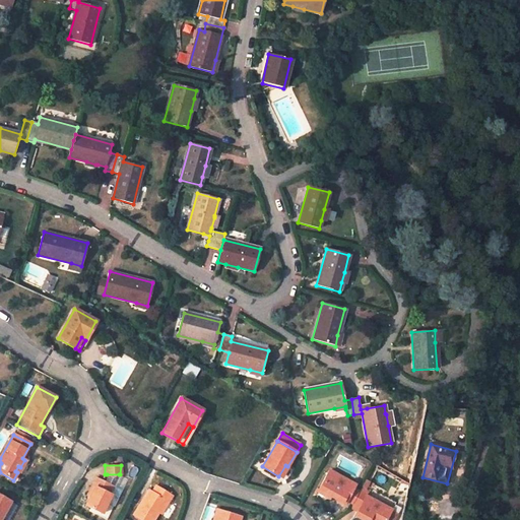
[(355,484),(329,470),(318,490),(330,497),(344,505),(346,501),(351,492),(353,489),(355,484)]
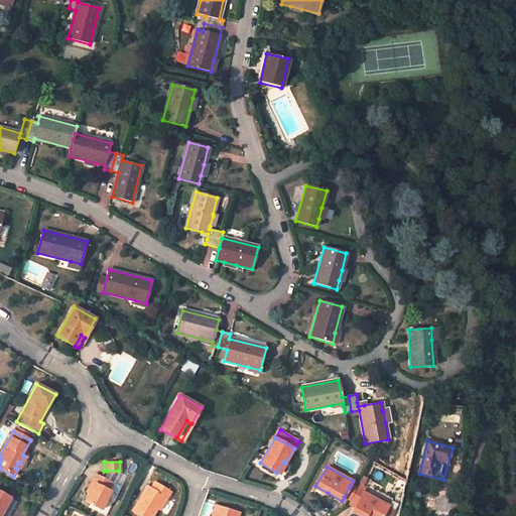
[(118,471),(106,471),(103,478),(113,483),(121,487),(127,476),(118,471)]
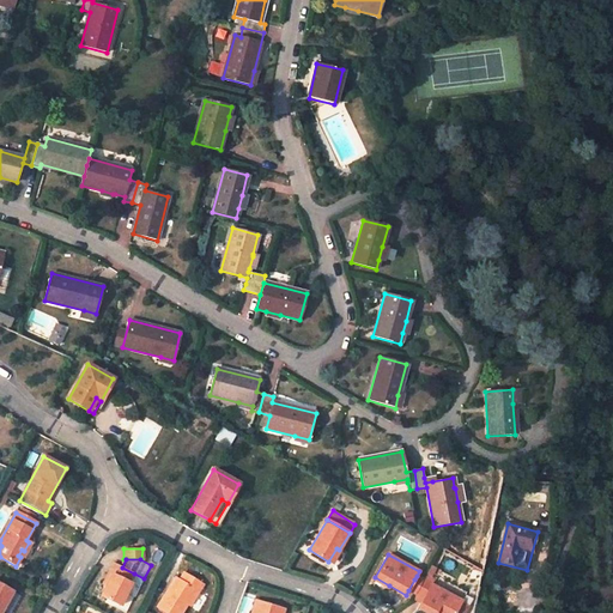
[(99,595),(121,606),(127,593),(132,583),(140,587),(144,578),(134,574),(122,568),(113,563),(108,572),(110,574),(105,584),(99,595)]
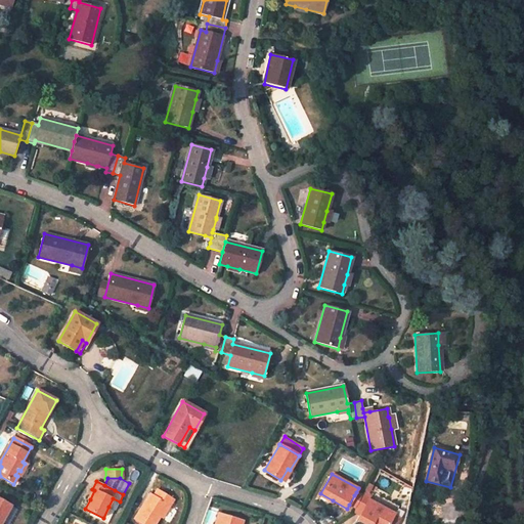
[(173,500),(157,490),(154,495),(150,493),(134,519),(141,523),(155,523),(160,517),(167,505),(170,507),(173,500)]
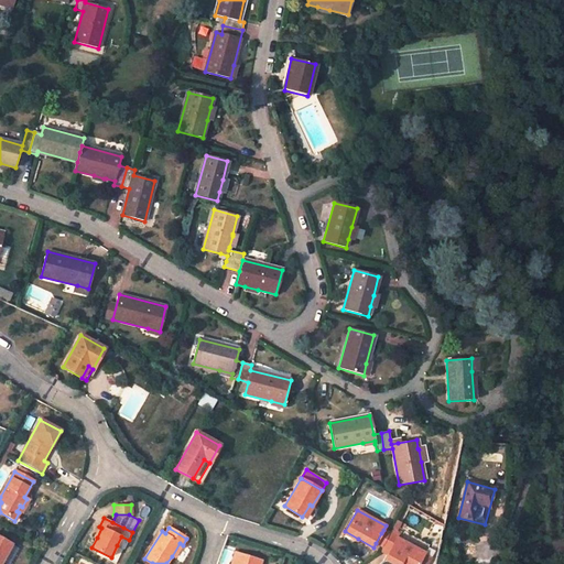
[(383,530),(381,533),(376,543),(382,546),(389,533),(383,530)]
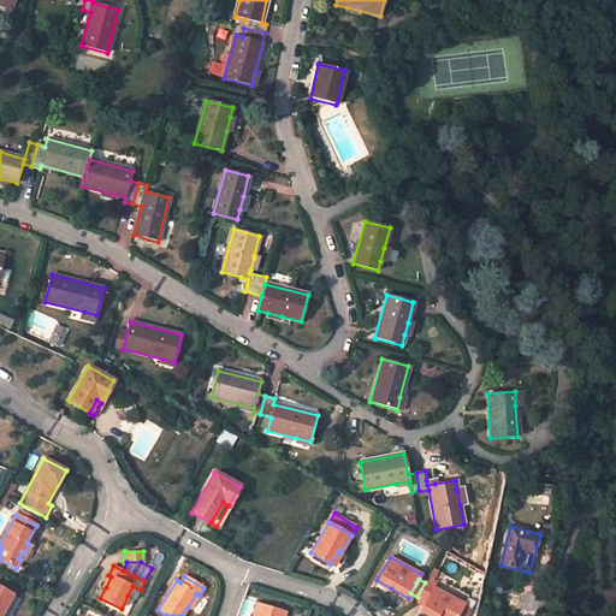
[(456,615),(463,605),(433,588),(436,584),(427,579),(425,582),(418,597),(415,600),(424,605),(421,611),(430,615),(456,615)]
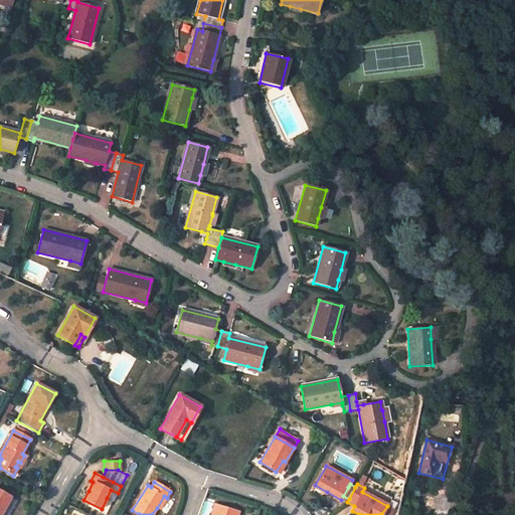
[(327,492),(315,485),(313,488),(325,494),(327,492)]
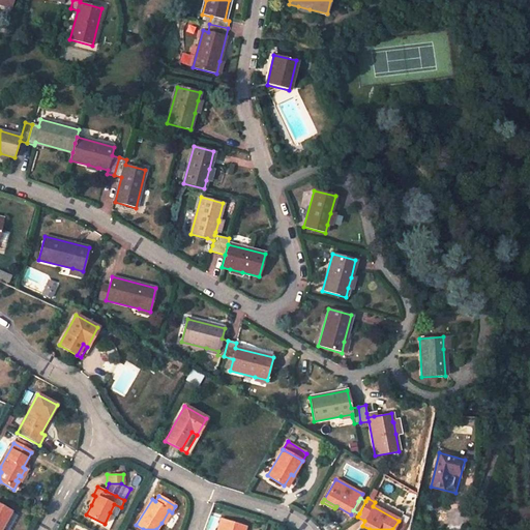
[(114,504),(110,512),(117,517),(121,507),(114,504)]
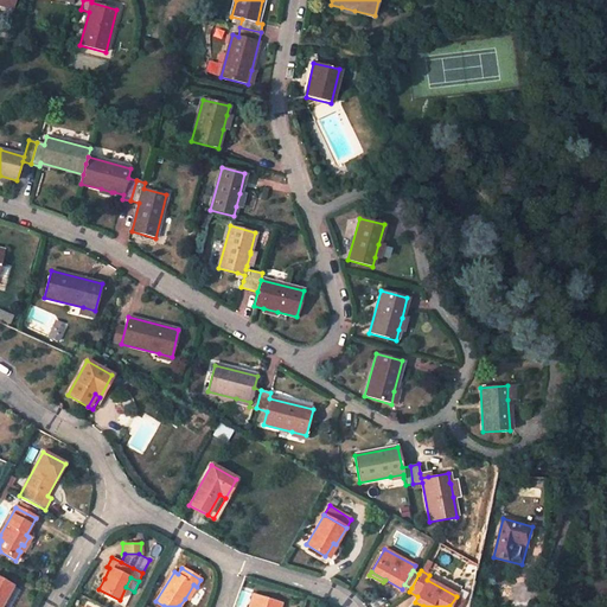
[(12,587),(0,580),(0,606),(1,605),(12,587)]
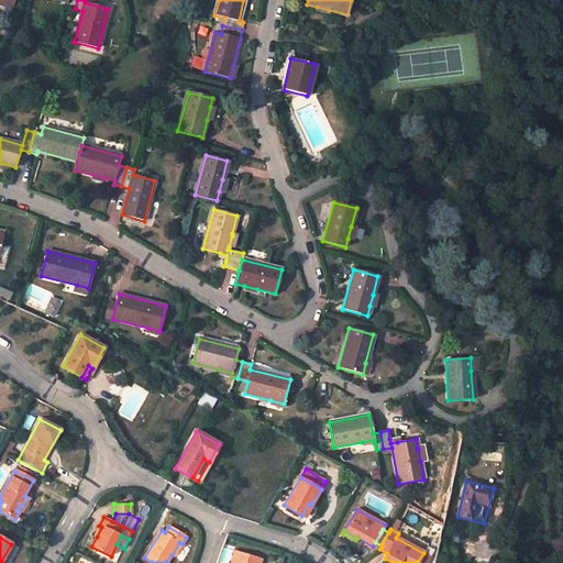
[(174,556),(183,544),(179,542),(172,555),(174,556)]
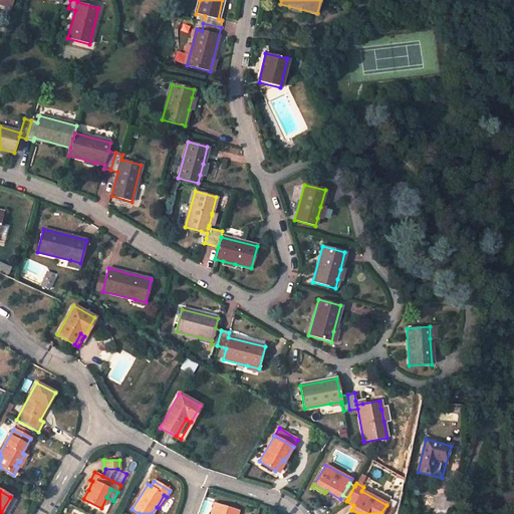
[(1,512),(4,513),(5,513),(14,500),(10,497),(1,512)]
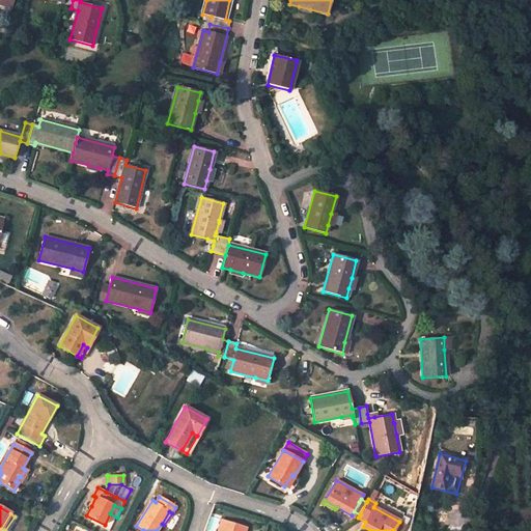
[(245,530),(246,528),(221,521),(217,530),(245,530)]
